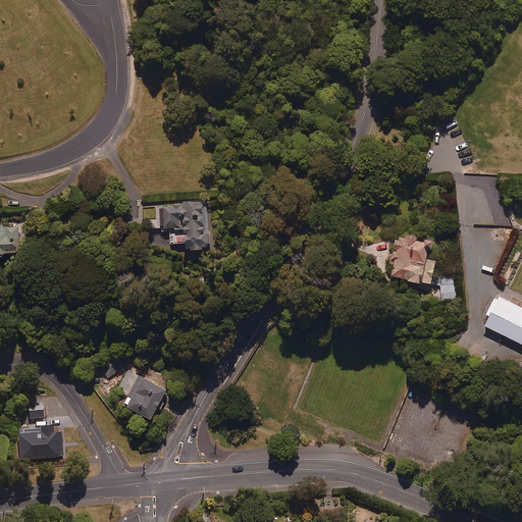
[(210,252),(206,204),(161,207),(162,230),(185,228),(186,254),(210,252)]
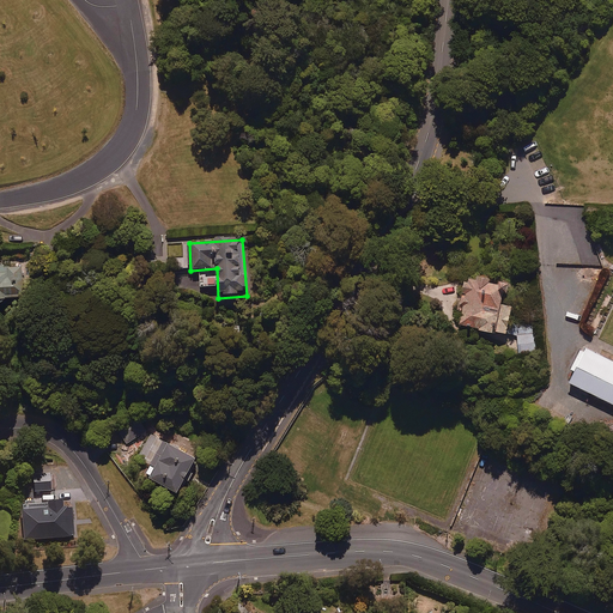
[(0,293),(23,292),(20,263),(0,265),(0,293)]
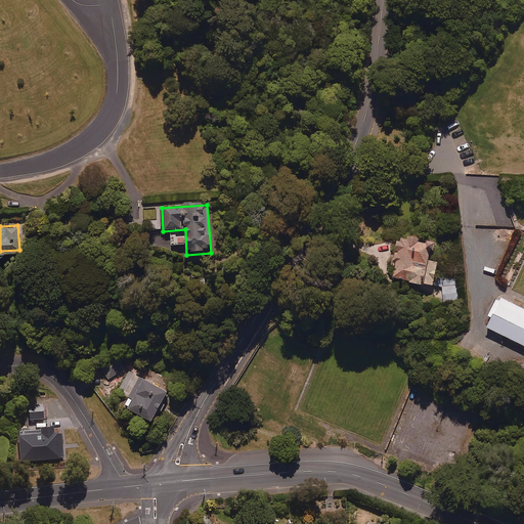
[(431,248),(418,246),(419,242),(401,238),(400,245),(397,245),(392,266),(396,267),(393,280),(409,284),(409,286),(424,288),(424,286),(433,288),(437,264),(428,262),(431,248)]
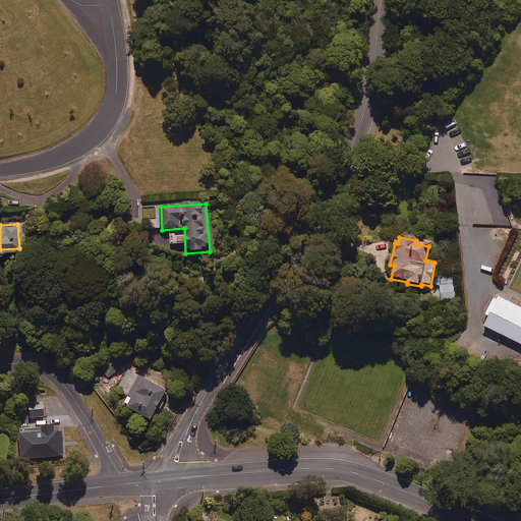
[(456,275),(432,275),(432,285),(441,285),(441,300),(456,299),(456,275)]
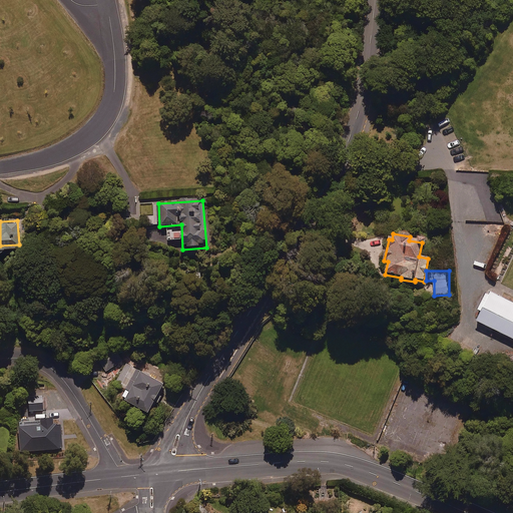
[(512,302),(488,290),(478,310),(481,312),(477,321),(512,339),(512,302)]
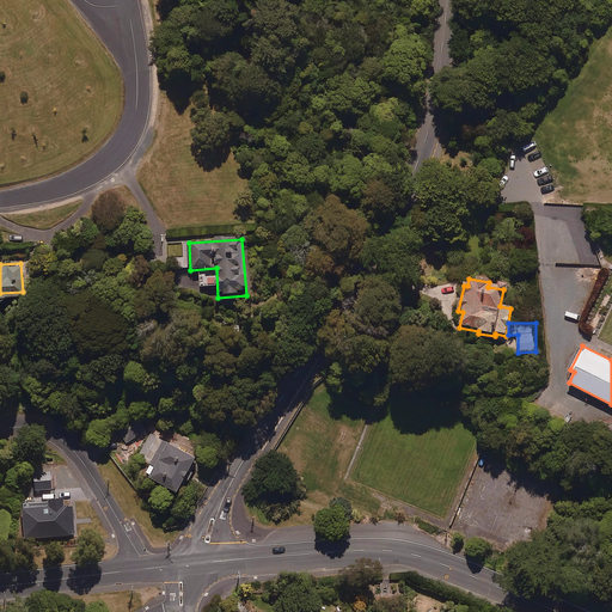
[(550,389),(544,385),(536,401),(542,404),(550,389)]
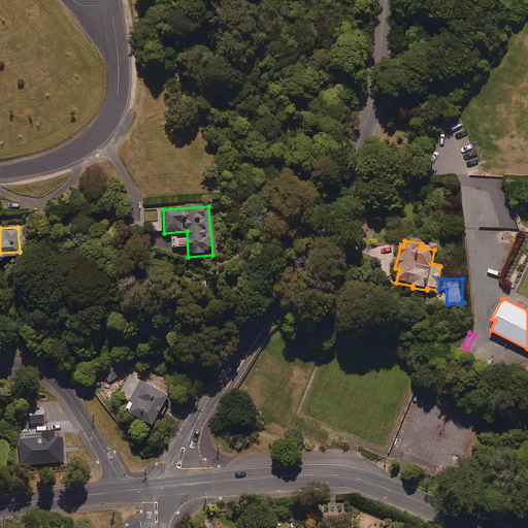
[(127,369),(119,358),(101,370),(109,382),(127,369)]
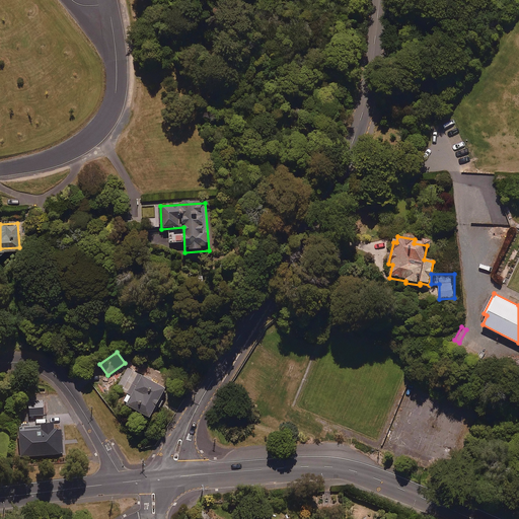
[(167,384),(141,369),(125,397),(150,413),(167,384)]
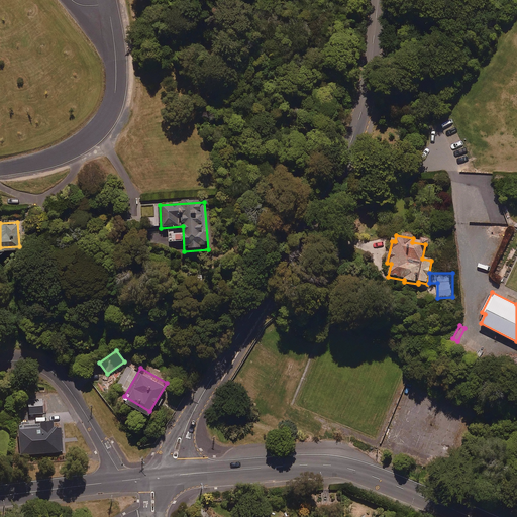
[(46,406),(45,393),(31,394),(32,407),(46,406)]
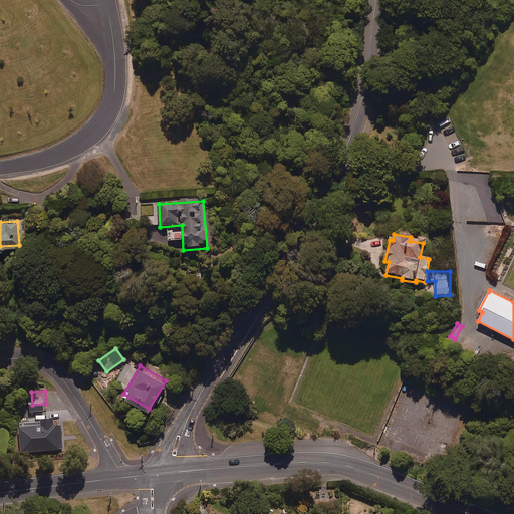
[(51,417),(39,419),(40,425),(18,427),(21,452),(63,448),(60,423),(52,424),(51,417)]
